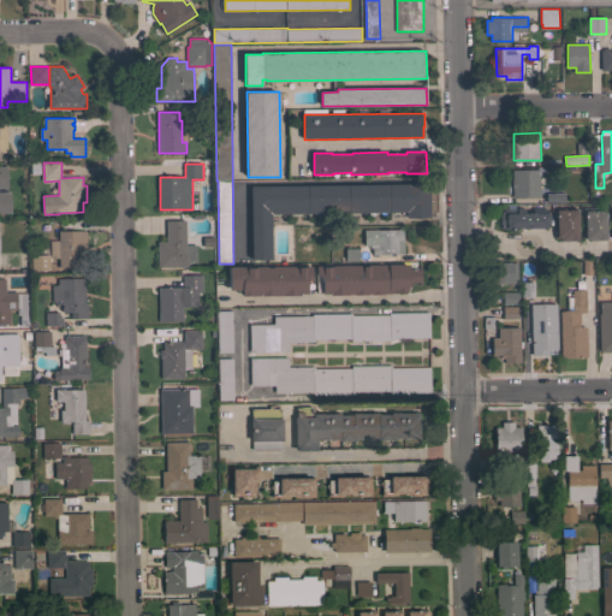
[(0,166),(10,166),(10,188),(0,188),(0,193),(12,193),(13,213),(0,213),(0,166)]
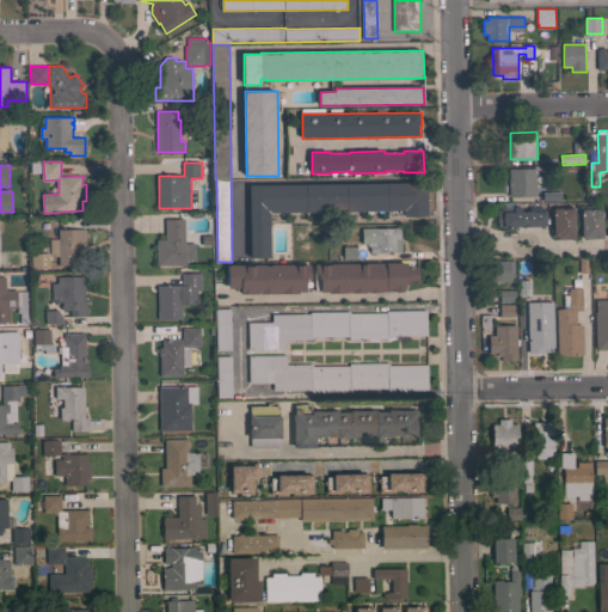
[(539,169),(539,197),(510,197),(510,169),(539,169)]
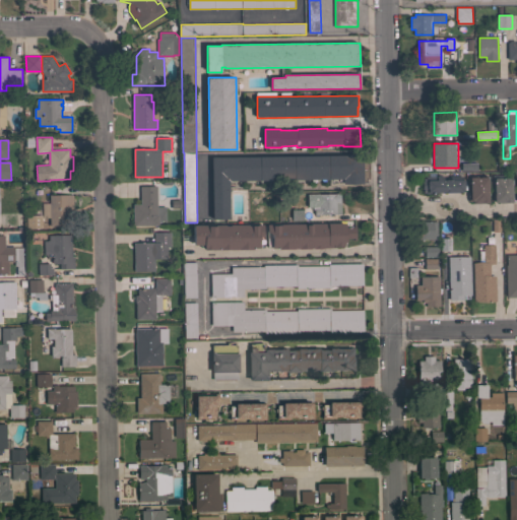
[(364,155),(364,184),(345,184),(345,179),(230,181),(231,218),(214,219),(213,157),(364,155)]
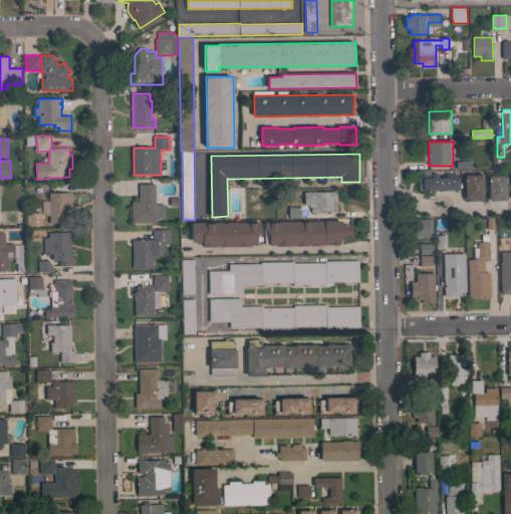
[(473,161),(473,170),(458,170),(458,161),(473,161)]
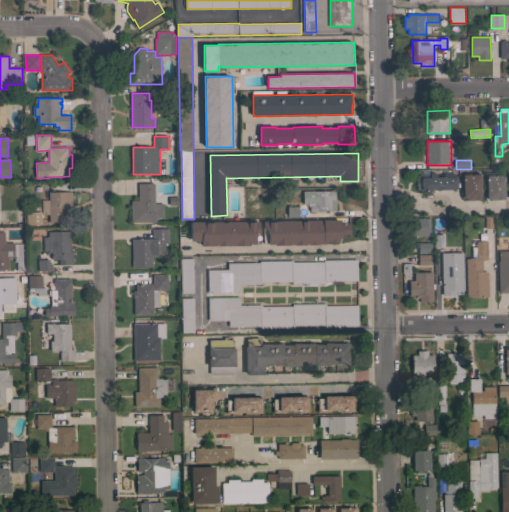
[(196,218),(204,218),(204,172),(195,173),(196,218)]
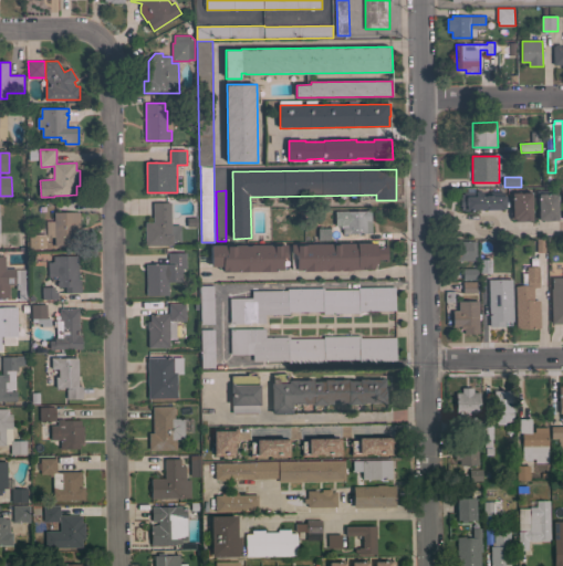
[(485,191),(485,195),(491,194),(491,192),(507,191),(507,209),(465,209),(465,208),(462,209),(462,206),(461,206),(461,197),(462,197),(462,195),(466,195),(465,192),(485,191)]
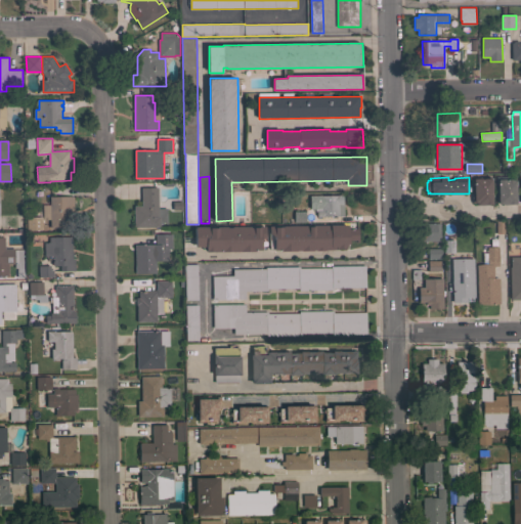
[(518,204),(498,204),(498,177),(517,177),(518,204)]
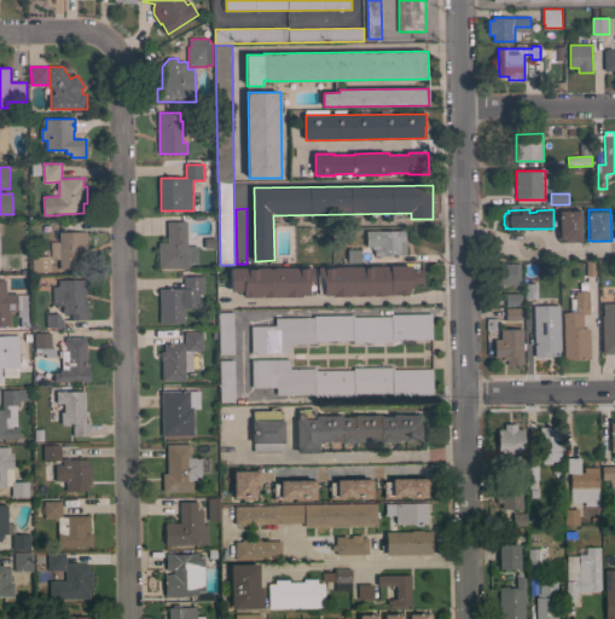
[(582,242),(566,242),(566,239),(561,239),(561,210),(582,210),(582,242)]
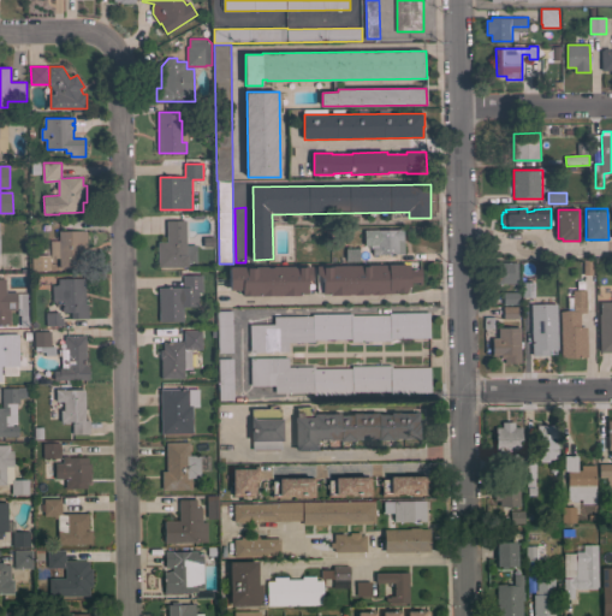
[(188,246),(198,246),(198,262),(190,262),(190,267),(160,267),(159,244),(168,244),(168,220),(188,220),(188,246)]
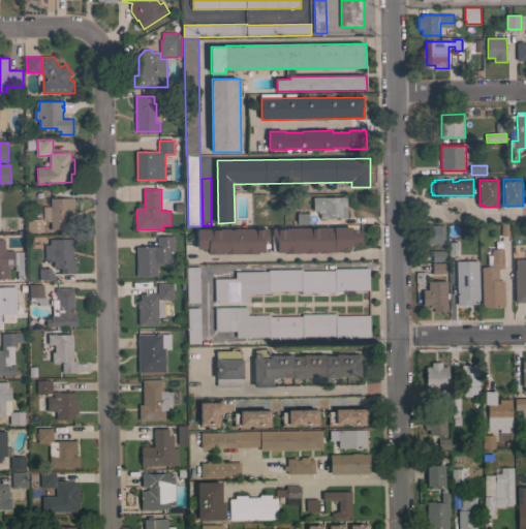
[(342,196),(347,196),(347,206),(348,218),(322,219),(322,212),(323,212),(323,210),(327,210),(326,197),(342,197),(342,196)]
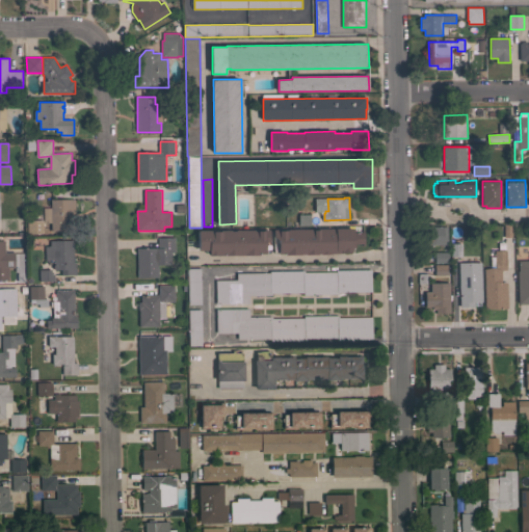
[(77,231),(53,231),(52,200),(76,200),(77,231)]
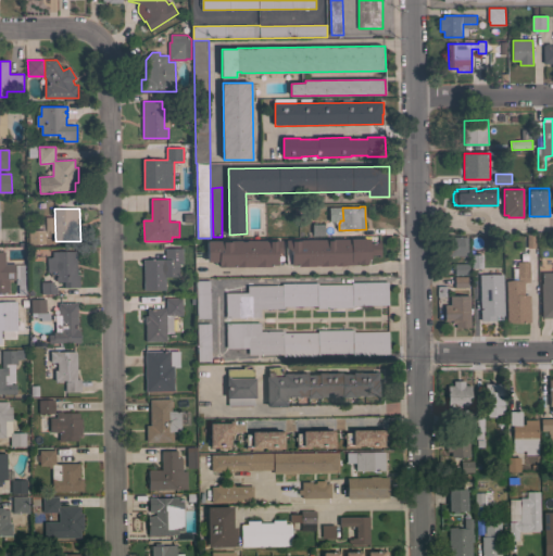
[(47,243),(30,244),(30,230),(46,230),(47,243)]
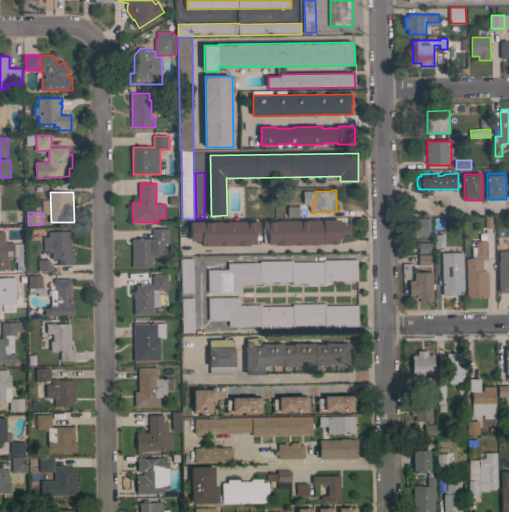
[(432,218),(432,236),(412,236),(412,234),(408,234),(408,218),(432,218)]
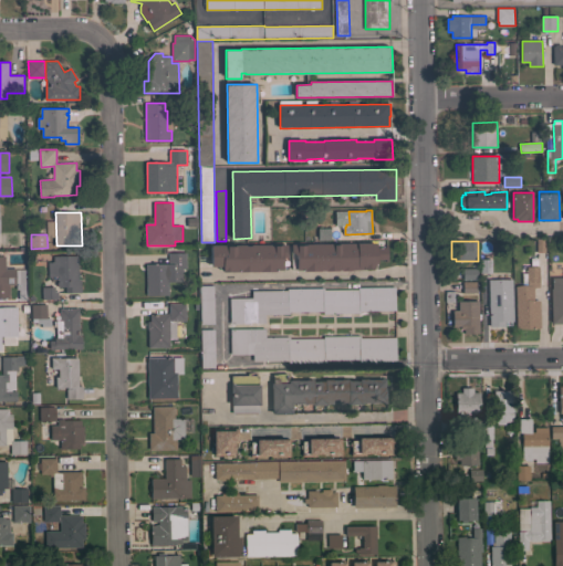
[(543,241),(535,241),(534,253),(543,253),(543,241)]
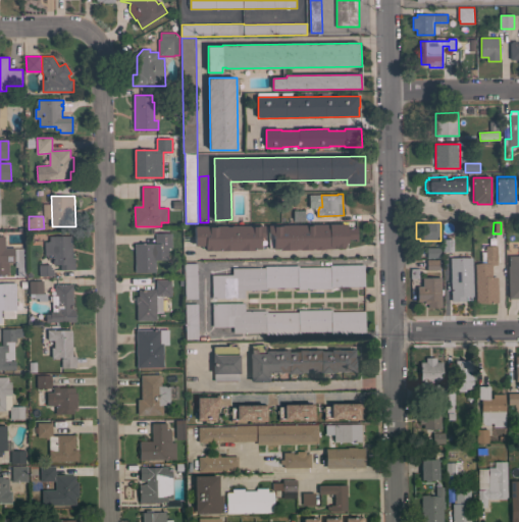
[(348,224),(348,227),(359,227),(359,240),(350,240),(350,243),(347,243),(347,247),(336,247),(336,248),(325,248),(325,250),(280,251),(280,249),(275,249),(275,248),(269,248),(269,225),(348,224)]
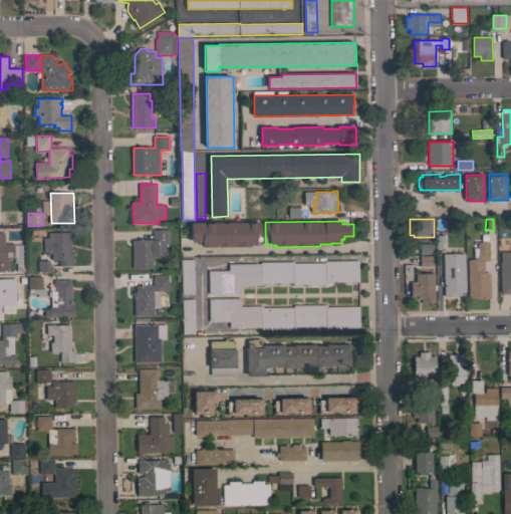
[(262,222),(262,245),(251,245),(251,246),(203,247),(203,242),(193,242),(193,223),(262,222)]
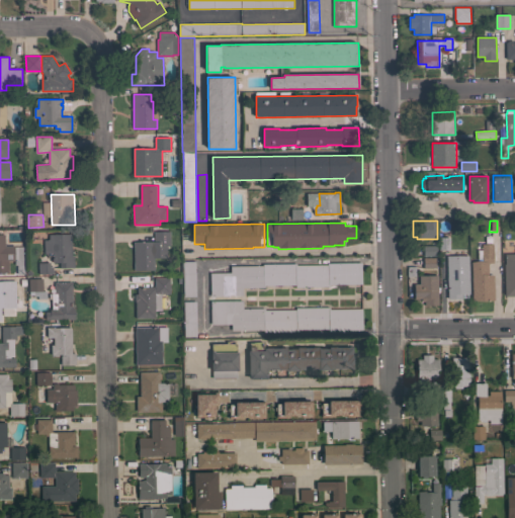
[(172,246),(168,246),(168,257),(155,258),(156,270),(136,270),(135,242),(156,241),(155,232),(172,231),(172,246)]
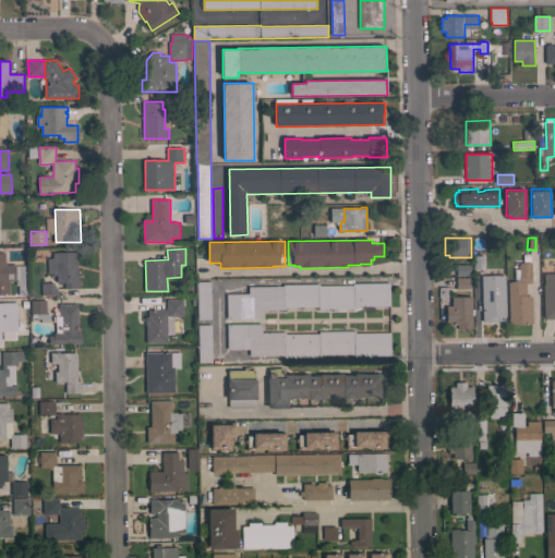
[(79,252),(79,275),(82,275),(82,289),(67,289),(67,282),(57,282),(57,278),(59,278),(59,273),(49,273),(49,258),(55,258),(55,253),(79,252)]
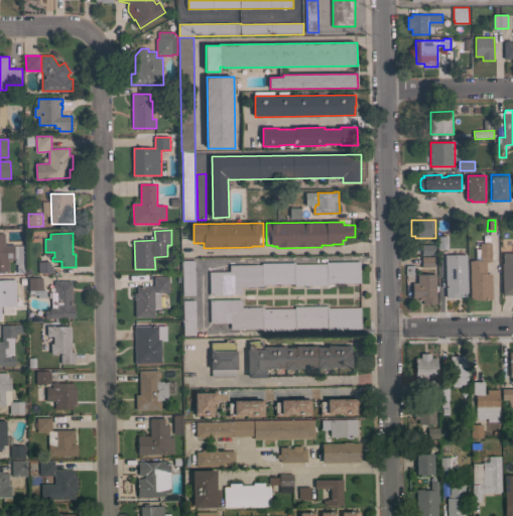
[(0,234),(6,234),(6,245),(16,245),(16,246),(26,246),(26,273),(19,274),(19,264),(16,264),(16,259),(9,260),(9,271),(0,271),(0,234)]
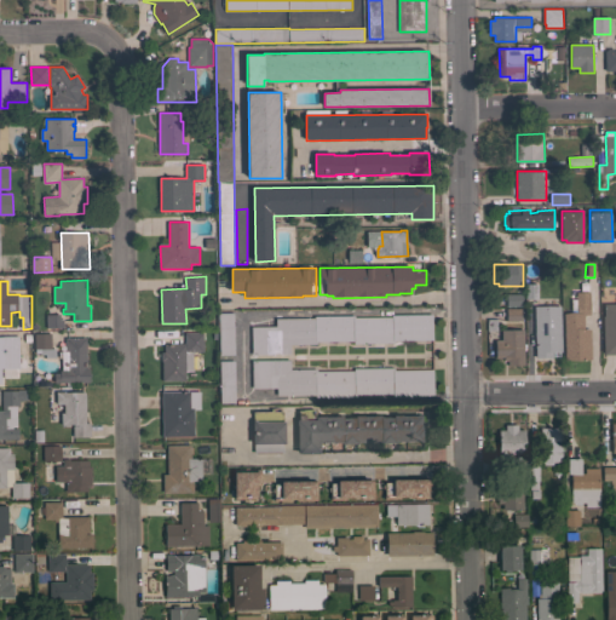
[(540,283),(540,299),(528,299),(528,285),(540,283)]
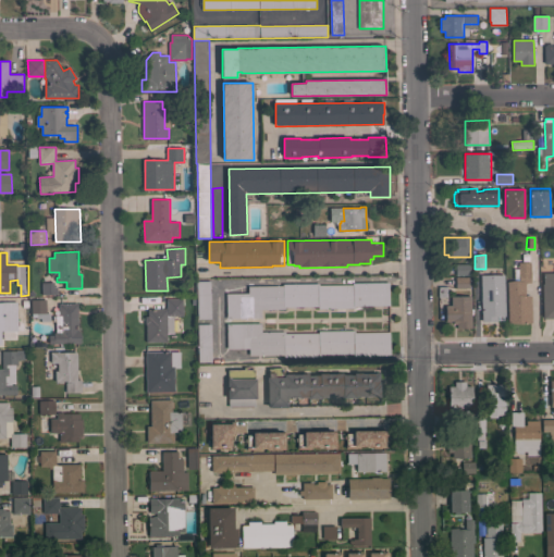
[(531,262),(531,259),(540,259),(540,280),(532,280),(532,283),(527,283),(527,296),(532,296),(532,323),(509,323),(508,282),(520,281),(520,279),(515,279),(515,269),(520,269),(520,262),(531,262)]
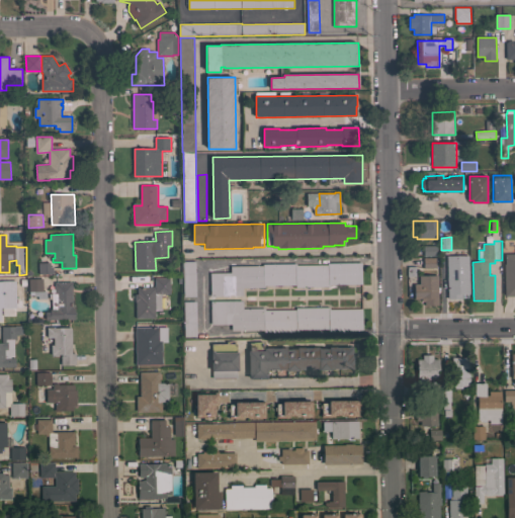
[(438,246),(438,256),(425,256),(425,246),(438,246)]
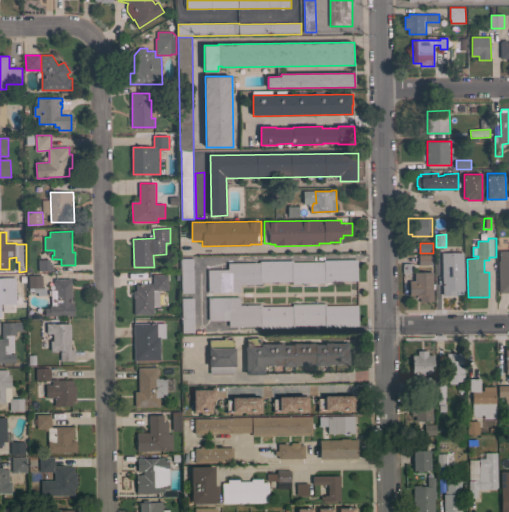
[(508,293),(500,293),(499,261),(500,261),(500,251),(508,251),(508,293)]
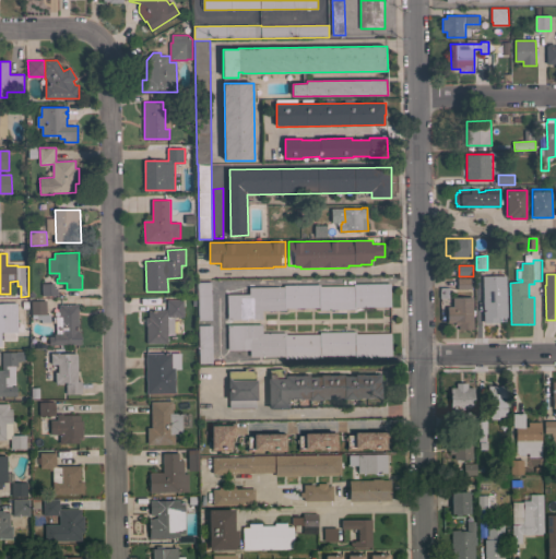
[(508,322),(485,322),(484,275),(508,275),(508,322)]
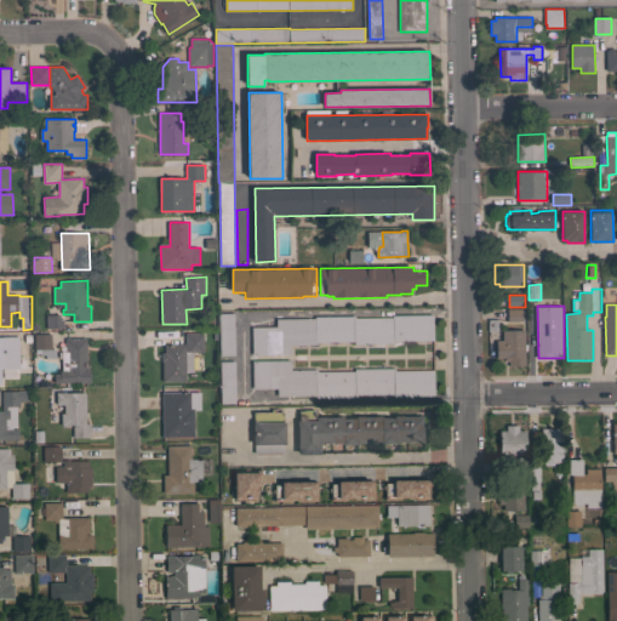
[(524,309),(524,322),(509,322),(509,309),(524,309)]
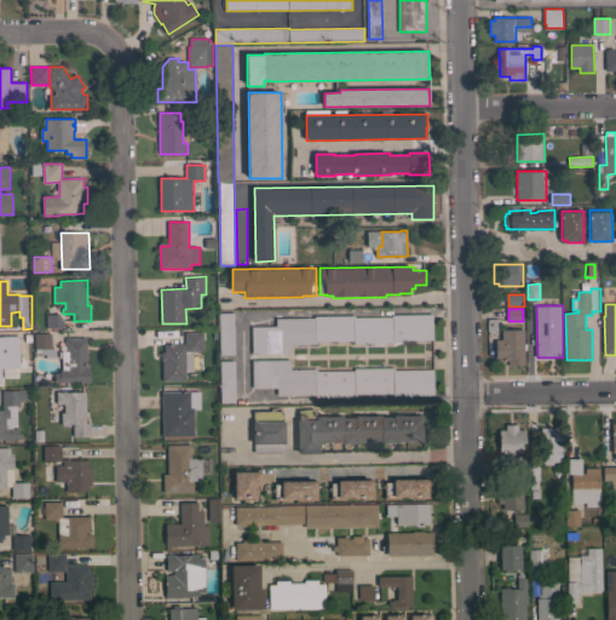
[(236,355),(220,355),(220,338),(214,338),(214,328),(220,328),(220,313),(235,313),(236,355)]
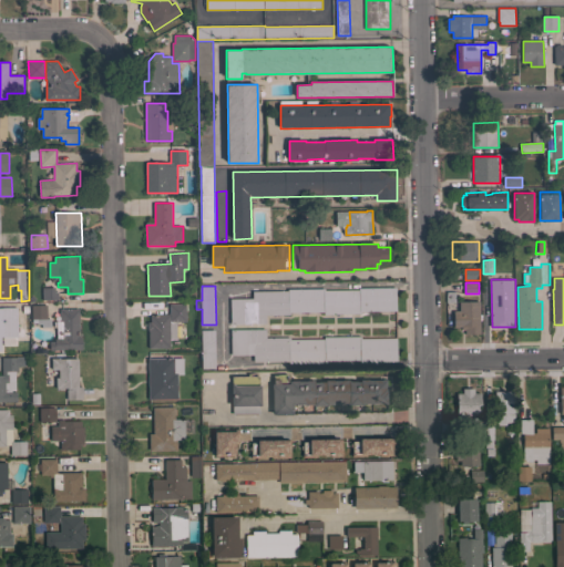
[(55,287),(57,292),(60,292),(60,299),(44,300),(43,288),(55,287)]
